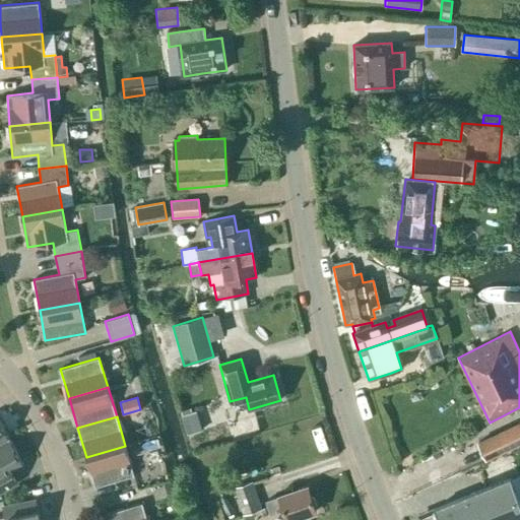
[(519,421),(478,442),(485,459),(519,442),(519,421)]
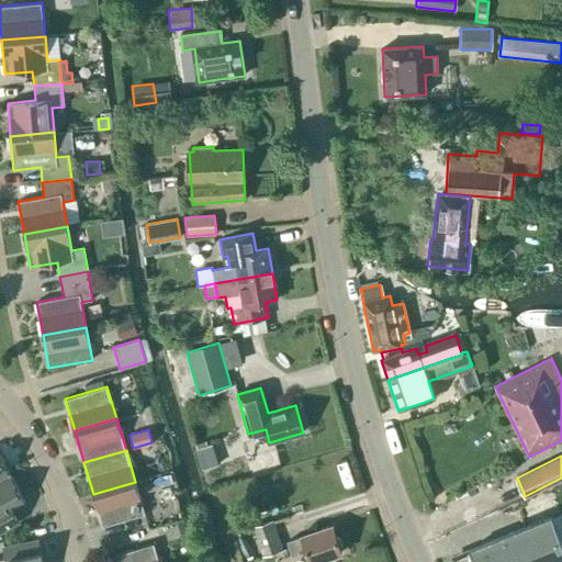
[(210,472),(201,474),(204,486),(213,484),(210,472)]
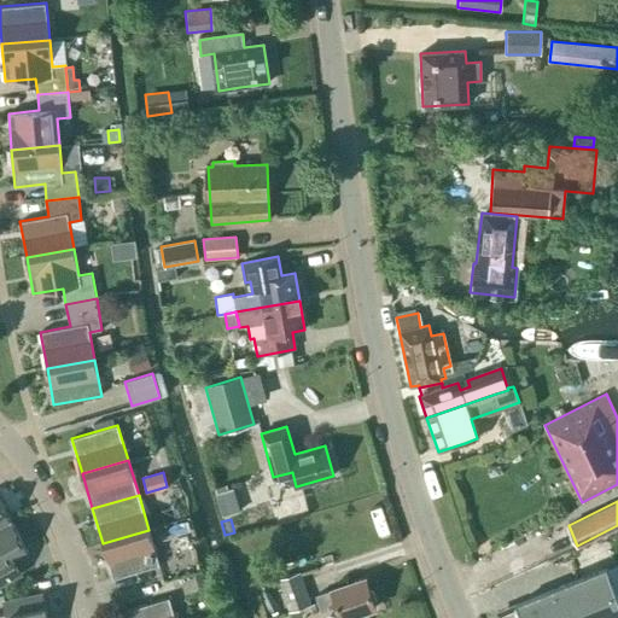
[(11,524),(10,520),(0,525),(0,584),(5,582),(0,573),(0,566),(27,552),(11,524)]
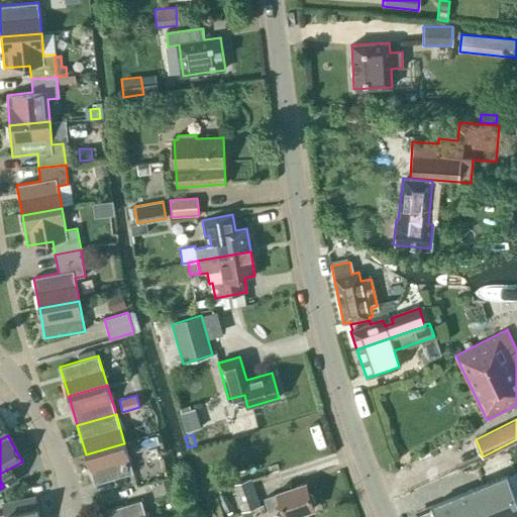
[(133,473),(124,443),(86,454),(94,484),(133,473)]
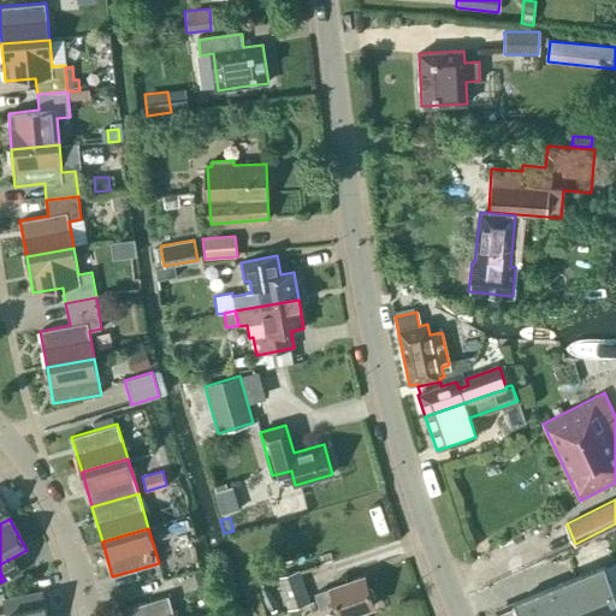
[(167,537),(172,555),(191,549),(187,531),(167,537)]
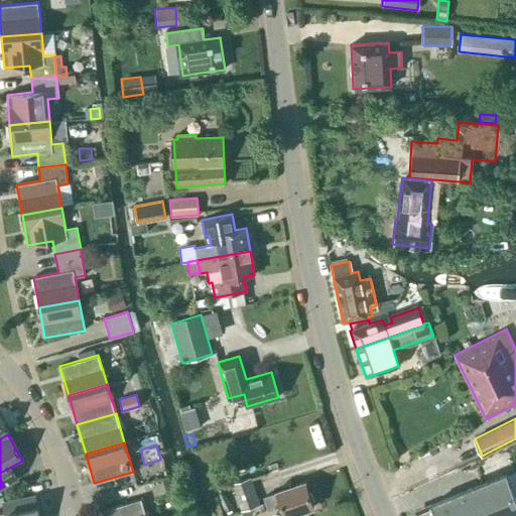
[(515,515),(515,498),(506,475),(423,509),(426,515),(515,515)]
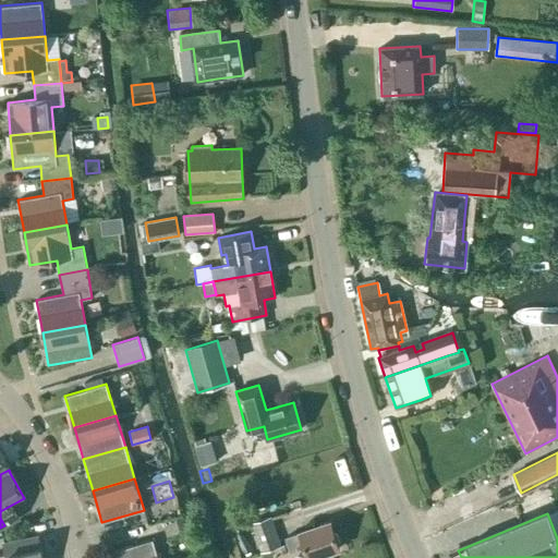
[(155,522),(159,536),(184,528),(180,514),(155,522)]
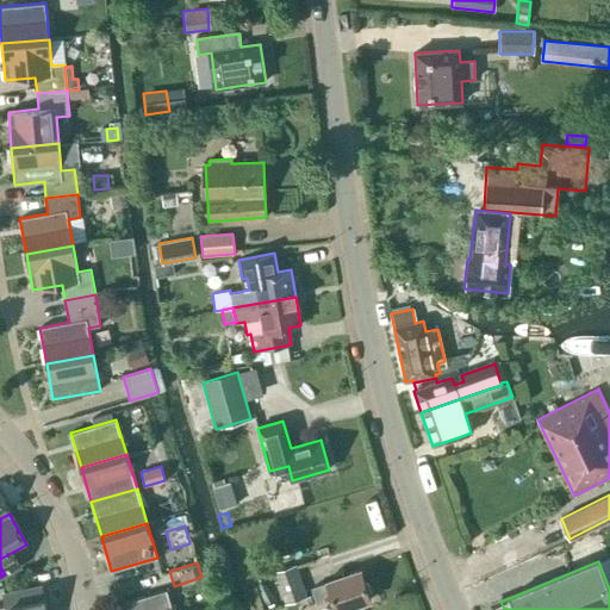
[(274,572),(286,603),(306,597),(296,565),(274,572)]
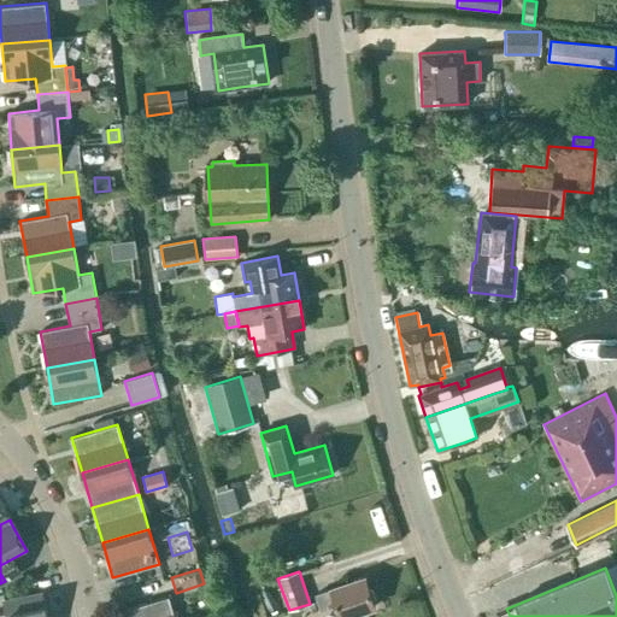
[(372,601),(375,601),(371,591),(369,591),(365,577),(331,588),(331,589),(316,594),(321,610),(336,605),(340,616),(344,616),(375,606),(372,601)]
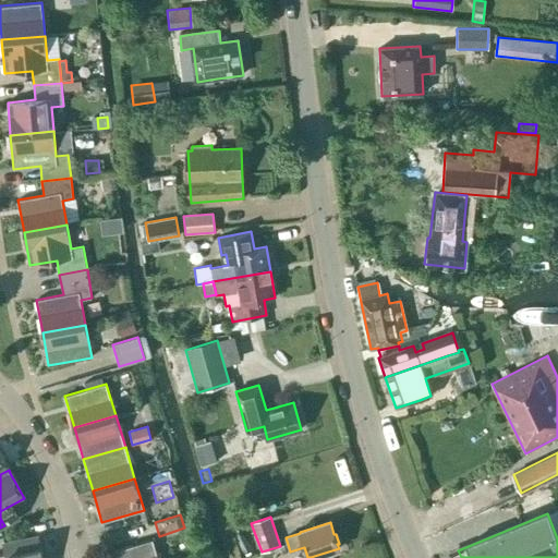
[(0,557),(39,557),(41,556),(37,536),(3,544),(5,554),(0,555),(0,557)]
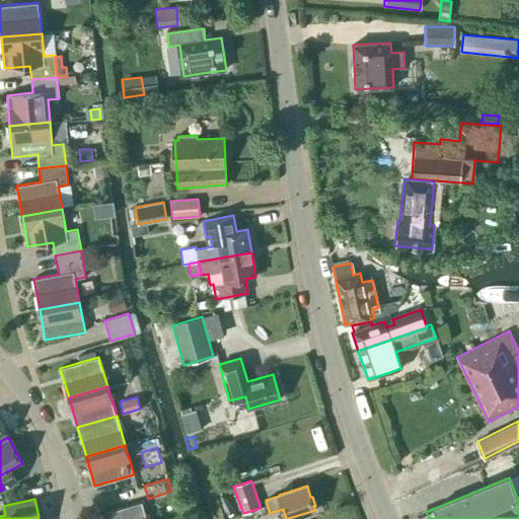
[(102,513),(104,518),(146,518),(142,502),(102,513)]
